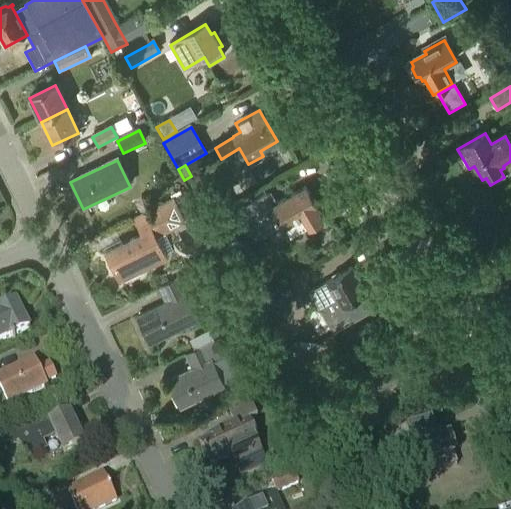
[(270,195),(239,212),(257,244),(270,236),(275,245),(288,237),(290,240),(308,230),(323,221),(316,210),(317,210),(305,189),(276,206),(270,195)]
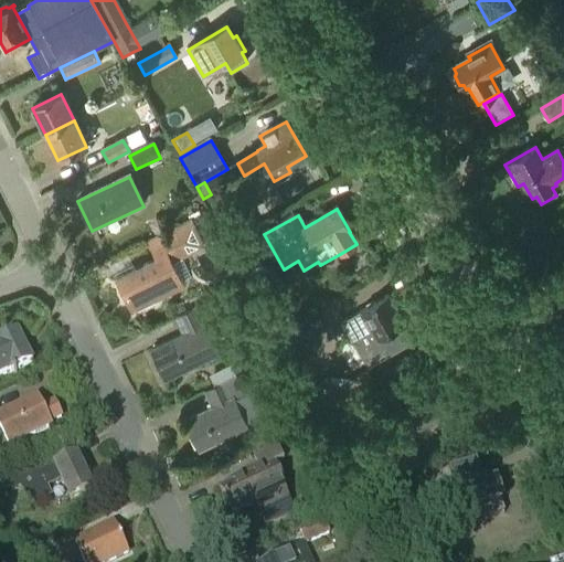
[(216,229),(210,214),(200,220),(206,234),(216,229)]
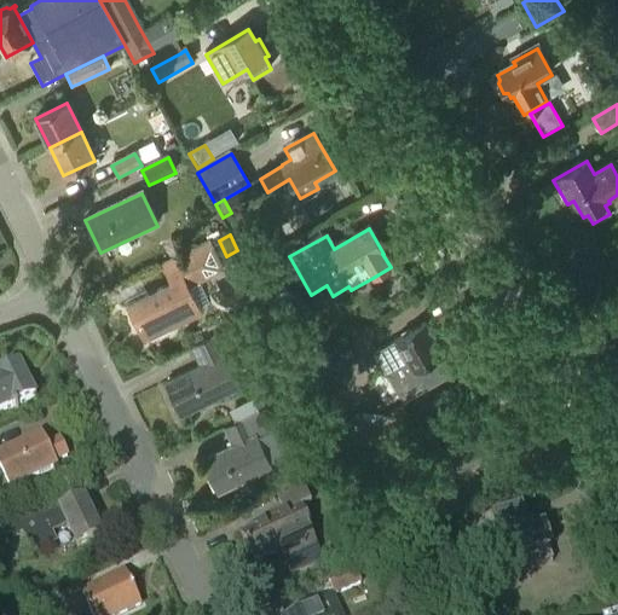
[(128,308),(144,342),(201,314),(189,290),(204,282),(200,272),(214,265),(206,245),(162,267),(172,286),(128,308)]
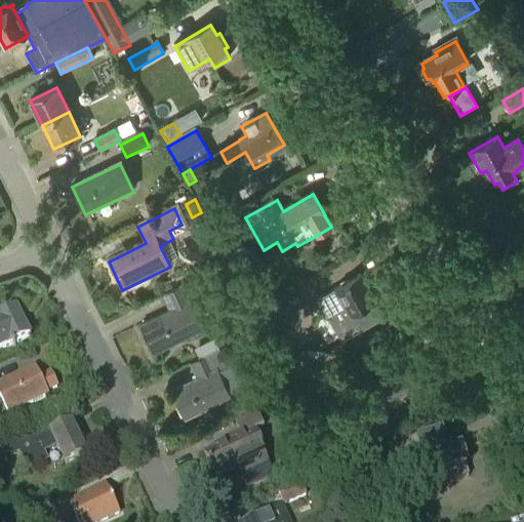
[(334,292),(317,302),(340,344),(358,333),(380,321),(372,307),(375,305),(360,277),(334,291),(334,292)]
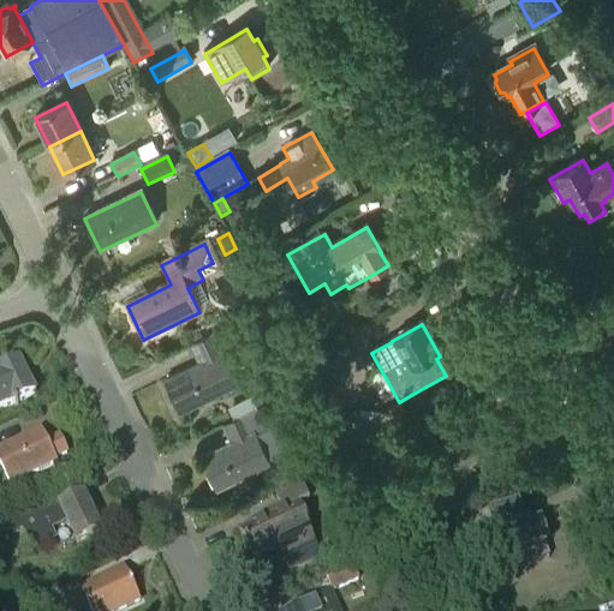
[(198,366),(165,383),(180,415),(237,389),(232,378),(221,357),(225,355),(215,336),(190,348),(198,366)]
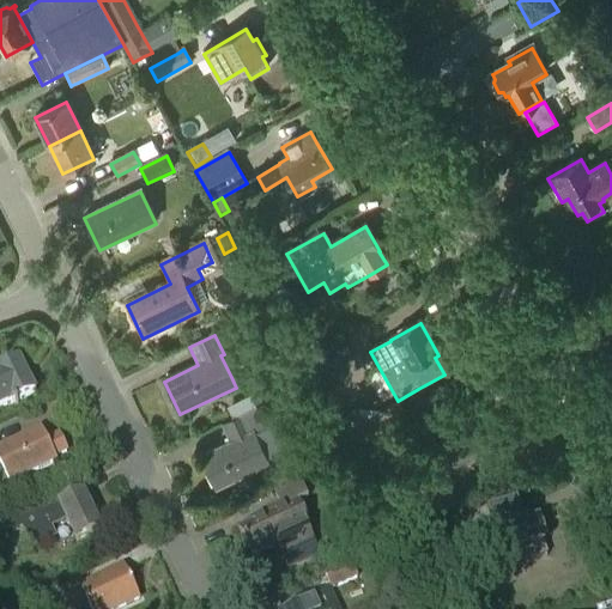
[(0,413),(10,408),(10,409),(34,399),(18,365),(0,373),(0,413)]
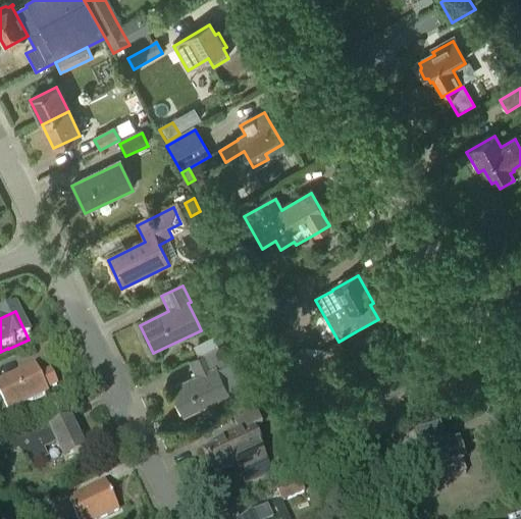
[(222,331),(210,336),(217,350),(228,344),(222,331)]
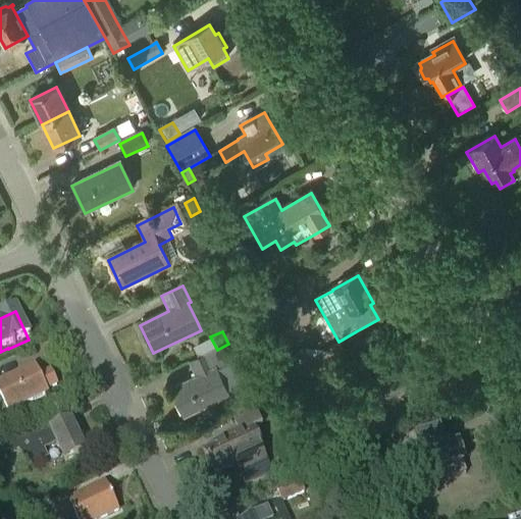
[(211,341),(201,346),(205,355),(215,350),(211,341)]
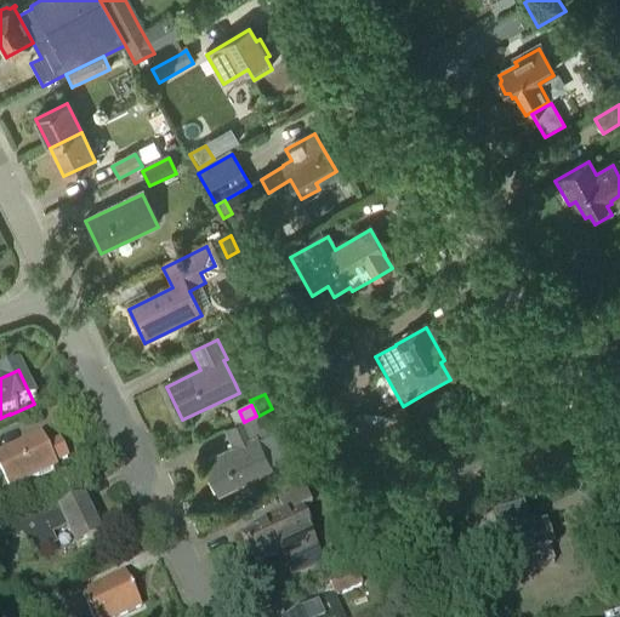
[(414,432),(402,411),(385,420),(397,441),(414,432)]
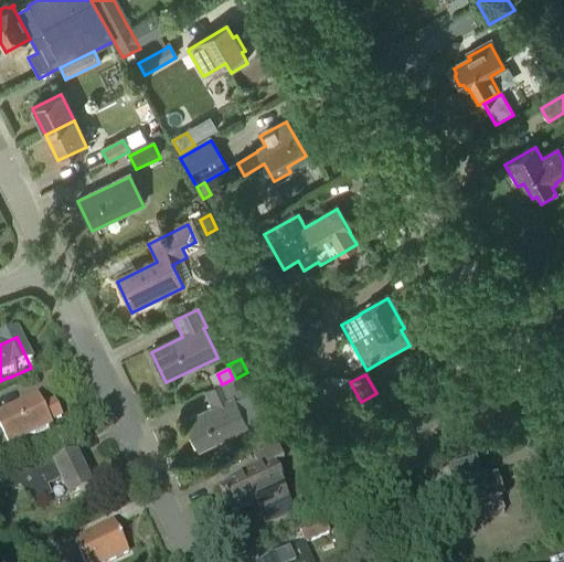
[(185,422),(200,452),(262,423),(241,378),(221,386),(221,385),(204,393),(212,410),(185,422)]
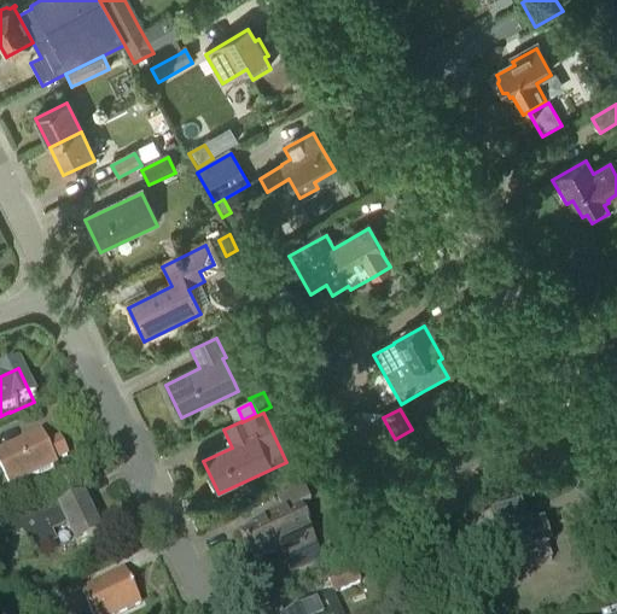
[(414,457),(428,481),(455,466),(463,479),(475,472),(472,467),(496,454),(482,426),(452,443),(449,437),(414,457)]
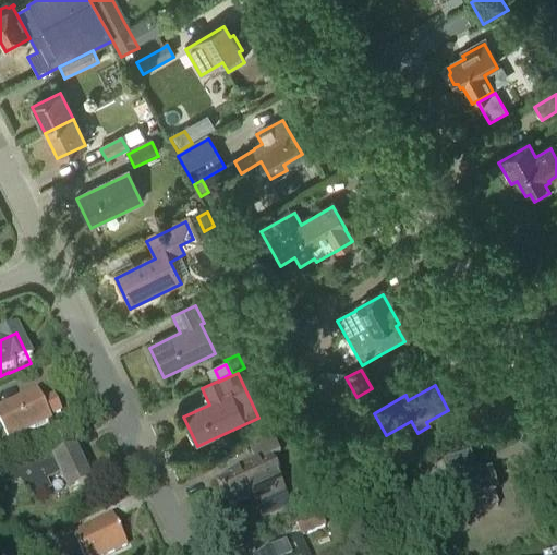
[(35,396),(0,412),(0,427),(8,445),(49,425),(48,422),(60,417),(52,401),(40,407),(35,396)]
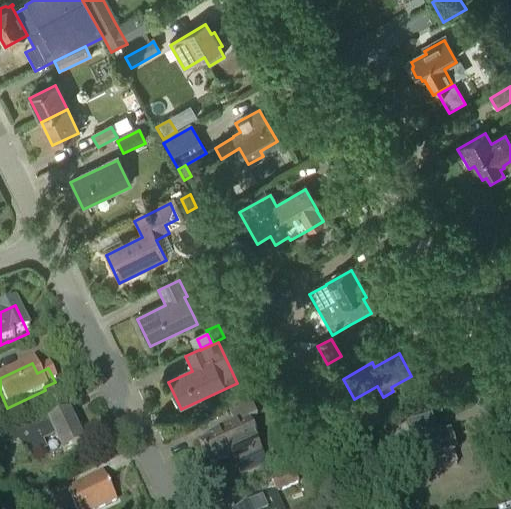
[(280,388),(289,403),(301,394),(293,380),(280,388)]
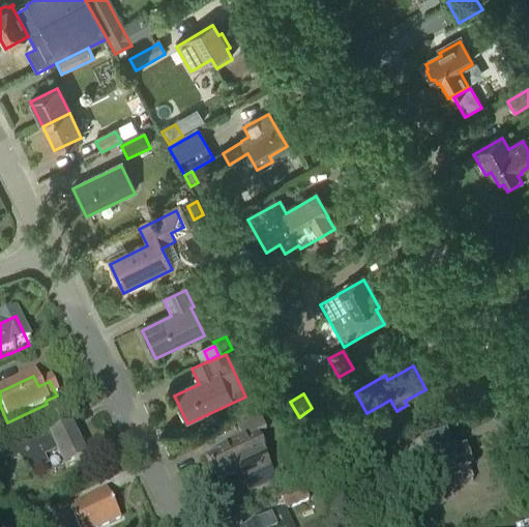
[(322,407),(334,430),(348,422),(335,400),(322,407)]
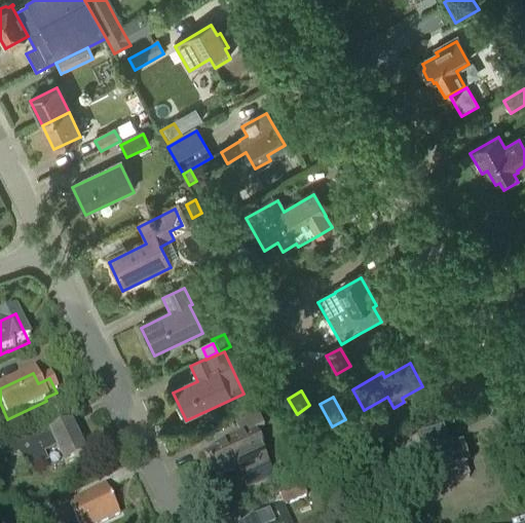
[(230,447),(204,459),(215,483),(237,473),(238,477),(246,492),(273,479),(261,454),(263,453),(256,437),(262,434),(254,416),(232,425),(237,438),(228,442),(230,447)]
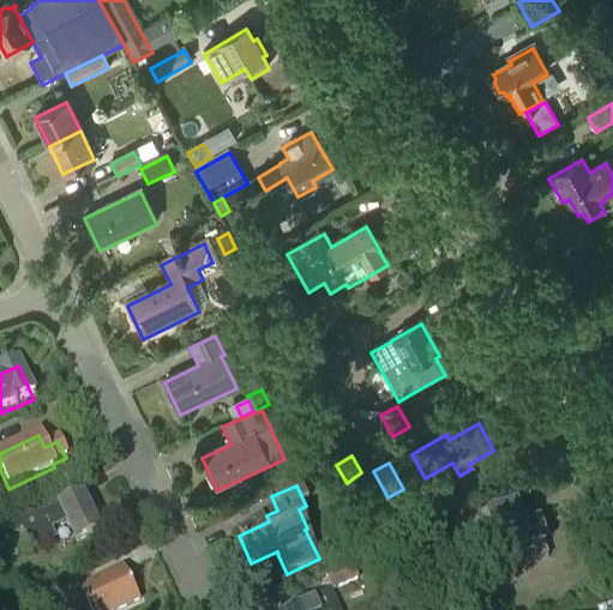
[(59,512),(42,520),(36,507),(0,525),(0,537),(5,545),(23,537),(32,557),(55,545),(49,532),(65,525),(76,548),(100,536),(98,535),(103,532),(96,515),(90,518),(82,500),(58,511),(59,512)]
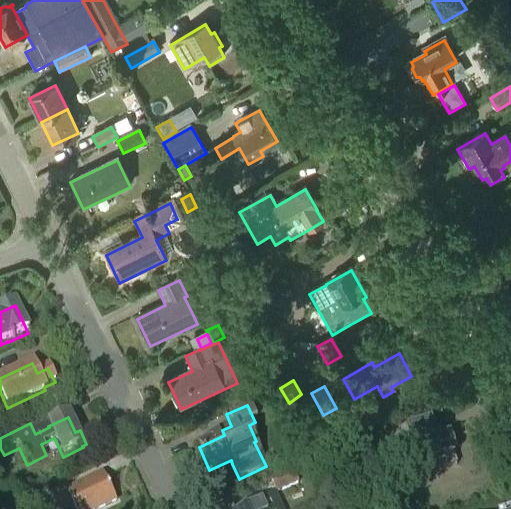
[(414,452),(421,475),(456,464),(449,441),(440,444),(440,443),(437,443),(430,422),(406,429),(414,452)]
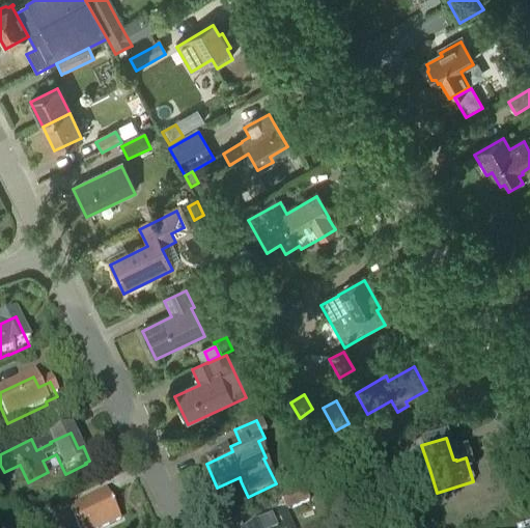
[(279,500),(286,516),(309,504),(302,490),(279,500)]
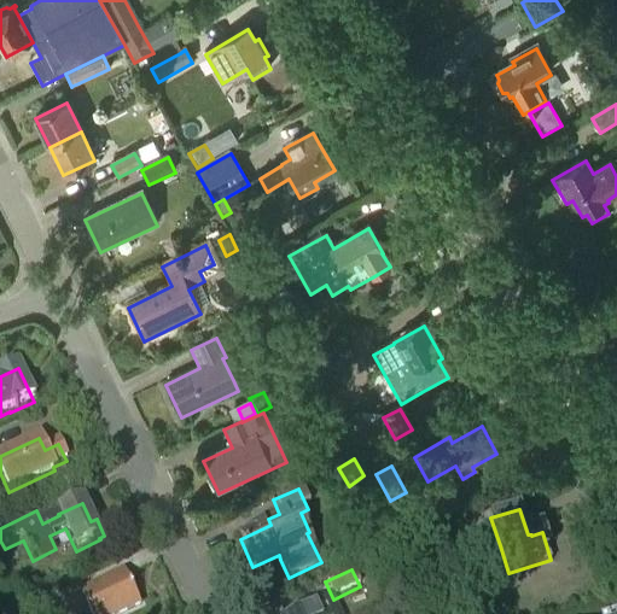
[(64,608),(67,613),(131,613),(140,609),(124,577),(80,597),(80,600),(64,608)]
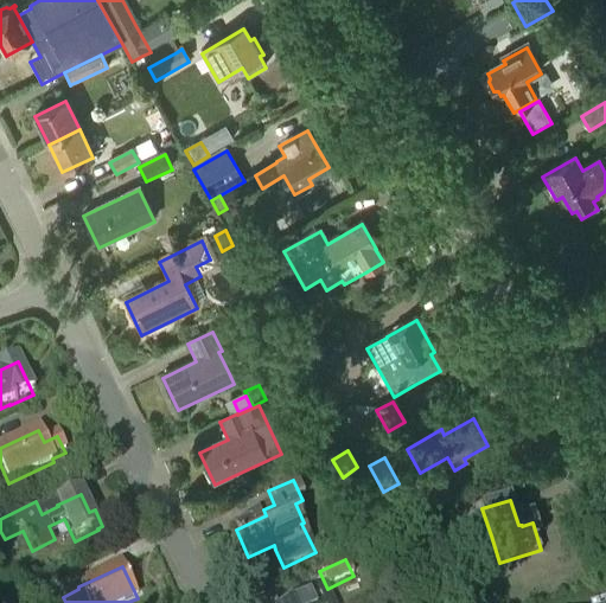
[(329,602),(324,591),(298,602),(329,602)]
